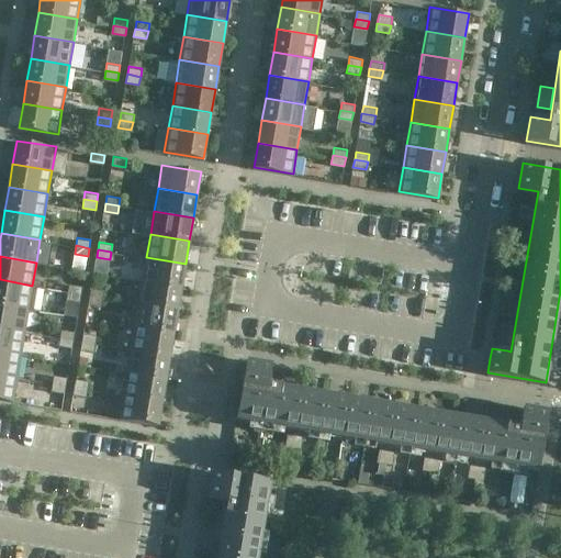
[(181,287),(186,264),(146,257),(143,280),(181,287)]
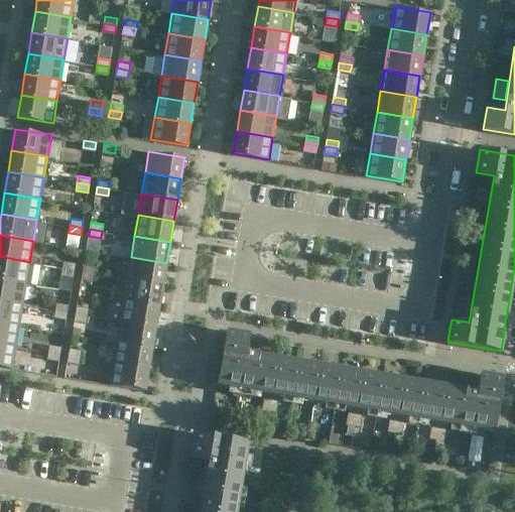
[(0,277),(26,282),(29,262),(0,256),(0,277)]
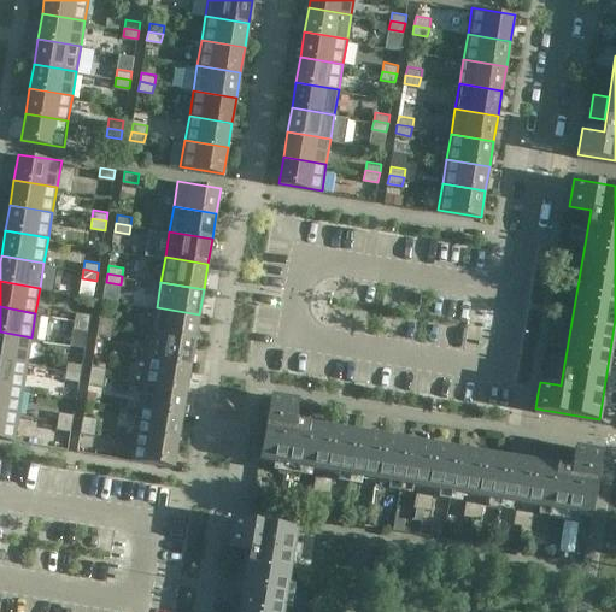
[(195,340),(199,315),(157,307),(152,333),(195,340)]
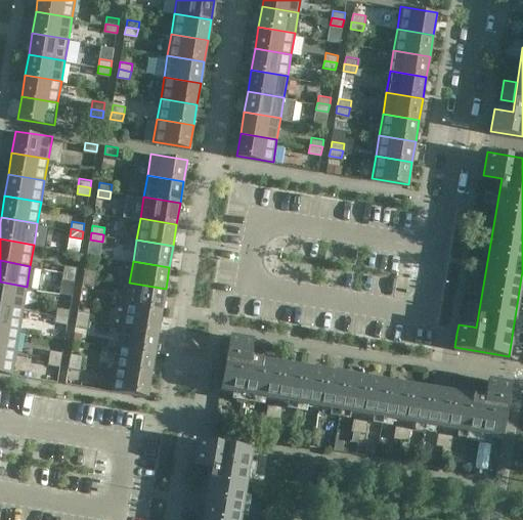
[(76,273),(77,266),(64,264),(63,271),(76,273)]
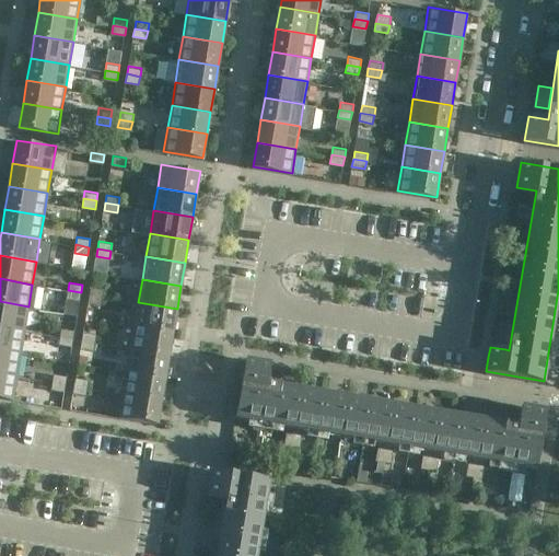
[(103,296),(104,288),(91,286),(90,293),(103,296)]
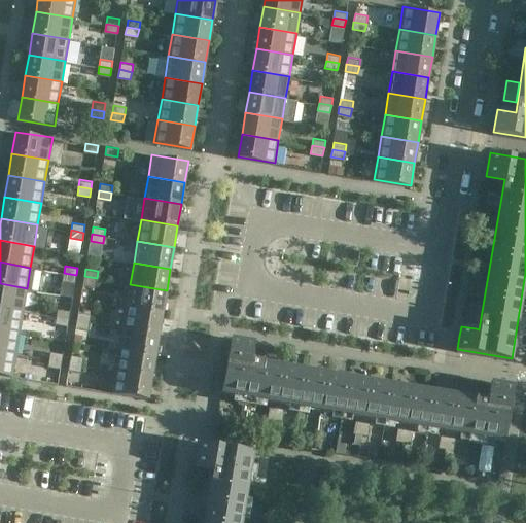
[(75,282),(76,275),(64,273),(63,280),(75,282)]
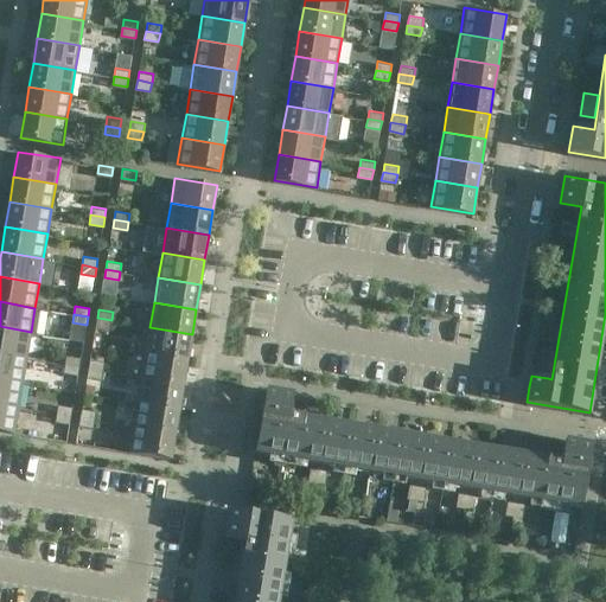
[(110,328),(112,320),(97,318),(96,326),(110,328)]
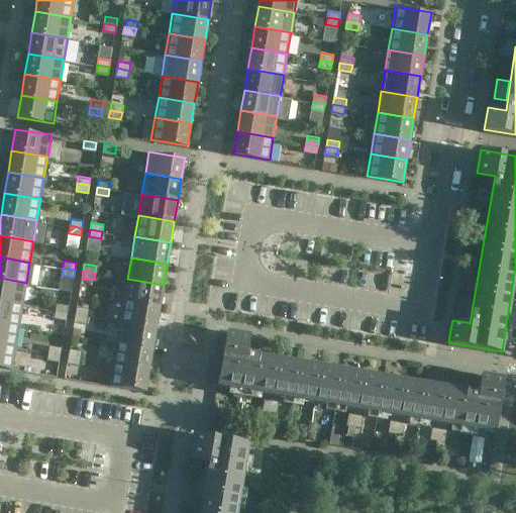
[(0,300),(22,304),(26,283),(0,278),(0,300)]
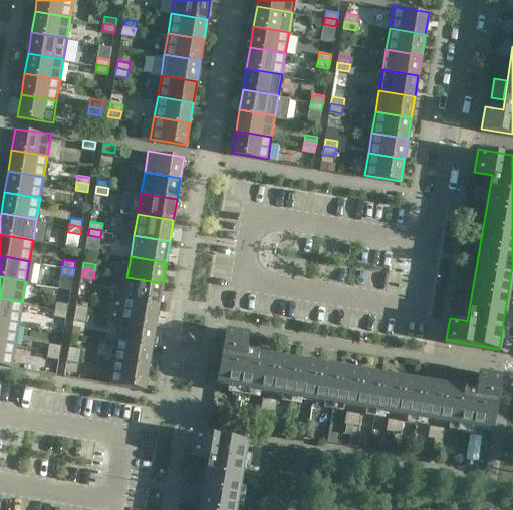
[(159,303),(163,283),(126,277),(123,298),(159,303)]
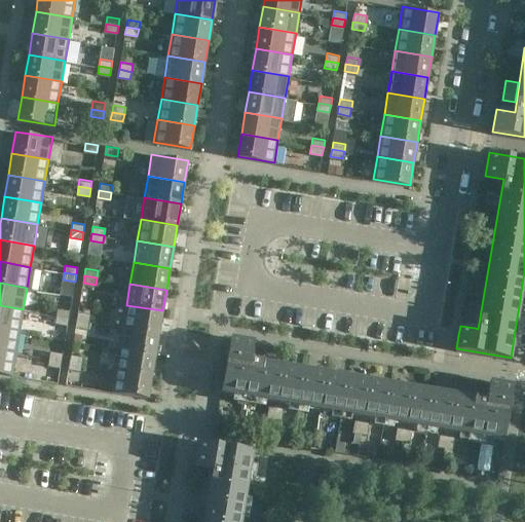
[(0,327),(20,331),(23,309),(0,305),(0,327)]
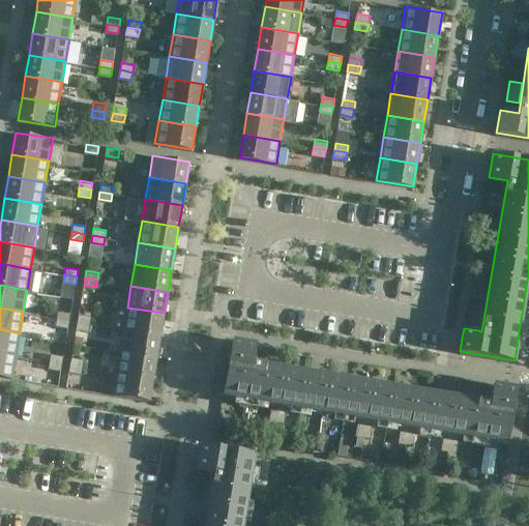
[(160,334),(164,313),(127,308),(123,328),(160,334)]
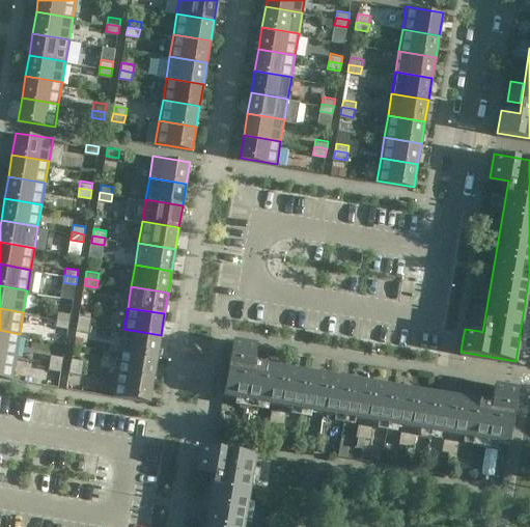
[(70,320),(71,312),(58,310),(57,317),(70,320)]
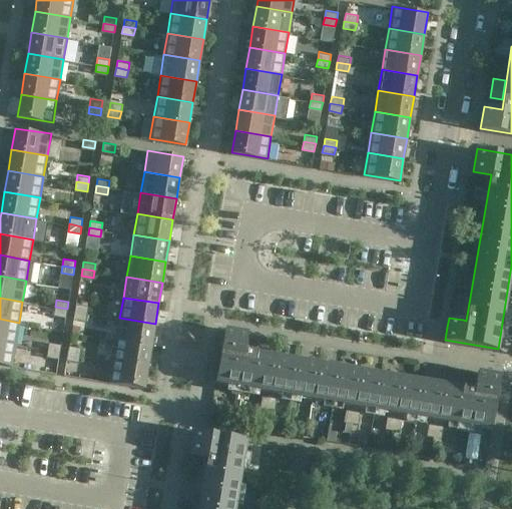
[(87,313),(88,306),(76,304),(75,311),(87,313)]
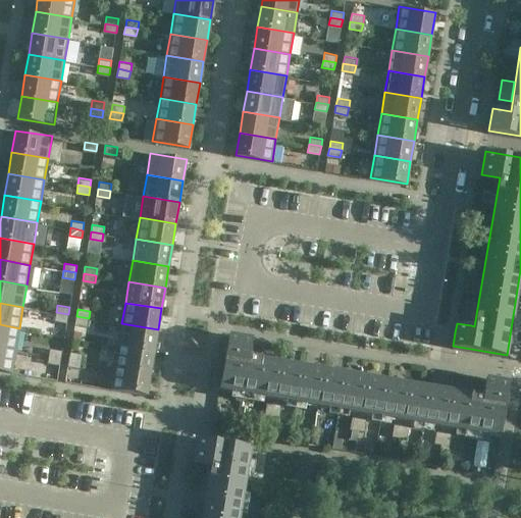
[(67,322),(68,314),(56,312),(55,319),(67,322)]
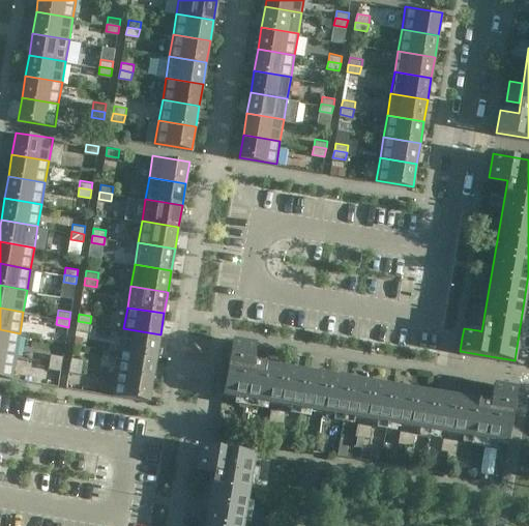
[(89,330),(90,323),(78,321),(77,328),(89,330)]
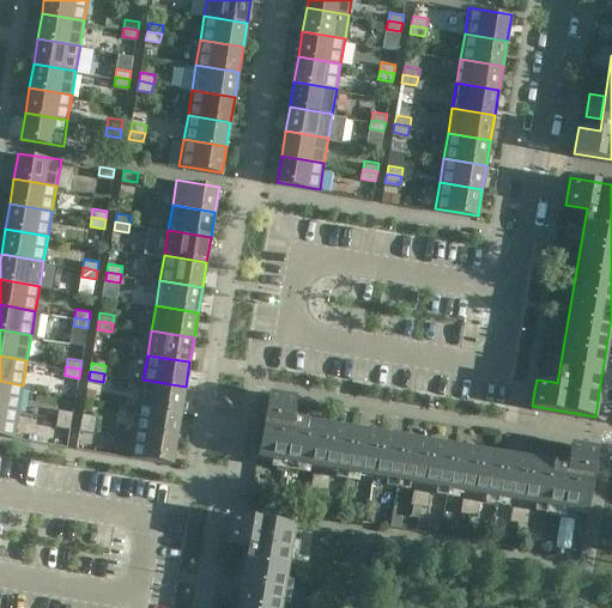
[(181,412),(186,387),(143,380),(139,405),(181,412)]
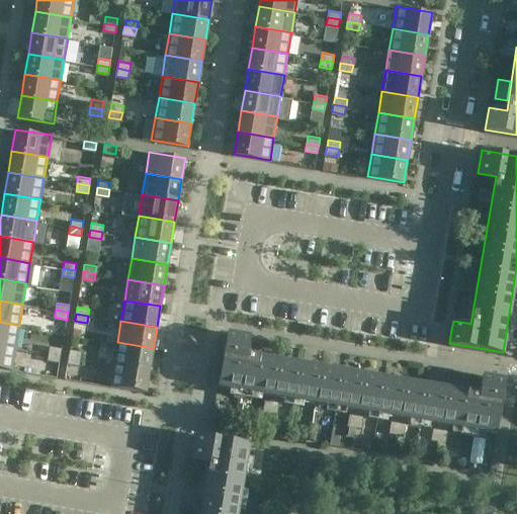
[(0,343),(15,346),(19,326),(0,322),(0,343)]
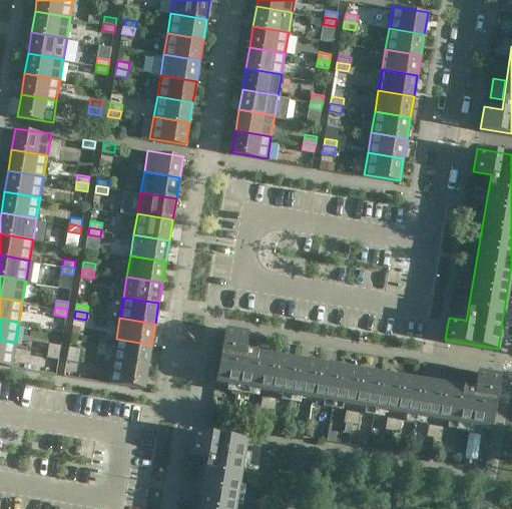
[(475,388),(422,379),(244,350),(247,332),(225,328),(216,381),(264,389),(261,406),(275,409),(278,392),(347,403),(344,421),(359,423),(362,406),(389,410),(386,427),(400,430),(403,413),(430,417),(427,434),(441,437),(444,420),(491,428),(500,374),(478,370),(475,388)]
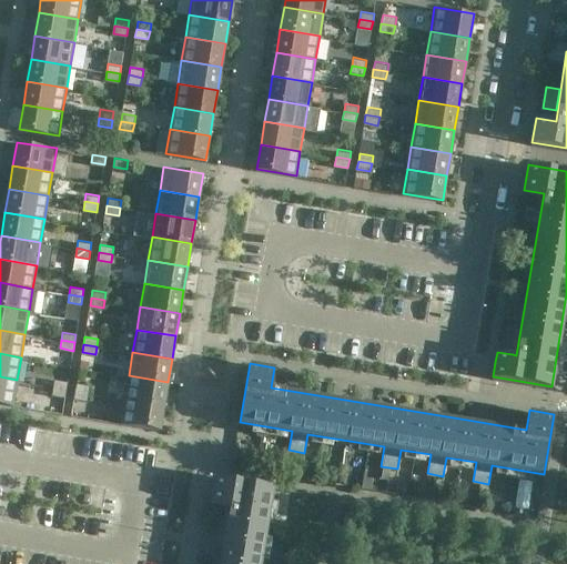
[(164,405),(168,382),(129,375),(124,399),(164,405)]
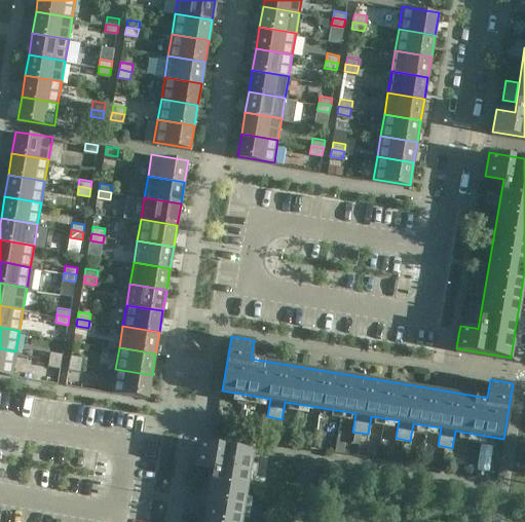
[(0,372),(12,374),(15,351),(0,348),(0,372)]
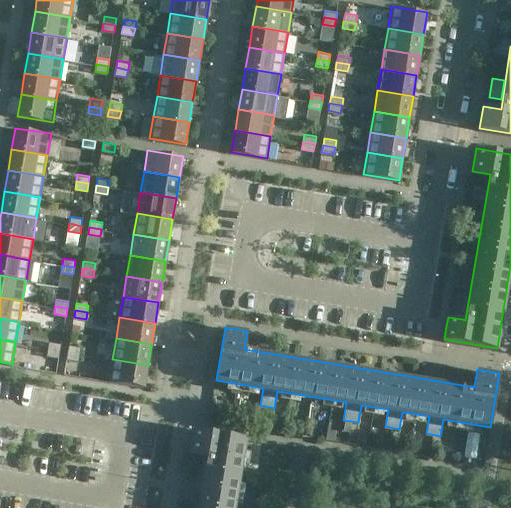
[(60,350),(61,343),(49,341),(48,348),(60,350)]
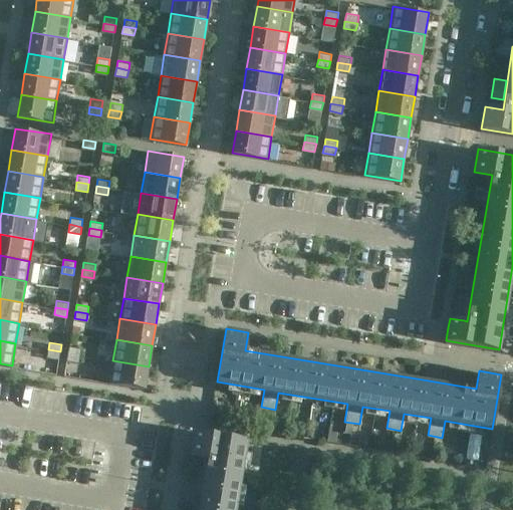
[(80,354),(81,347),(69,345),(68,352),(80,354)]
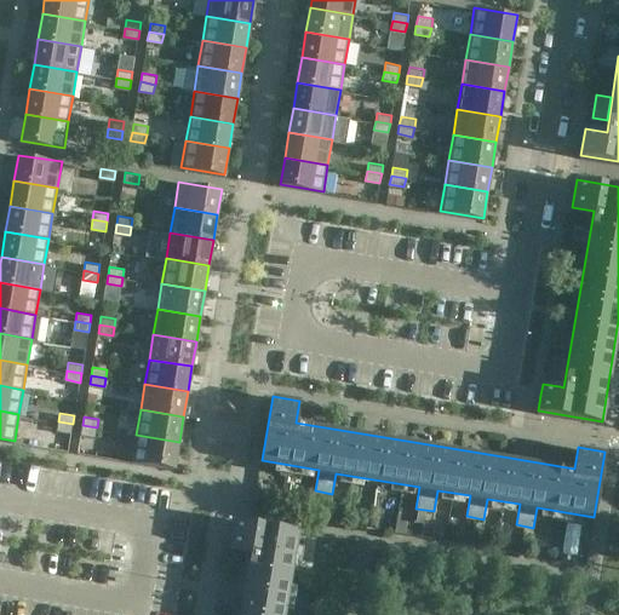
[(72,432),(73,424),(58,421),(57,430),(72,432)]
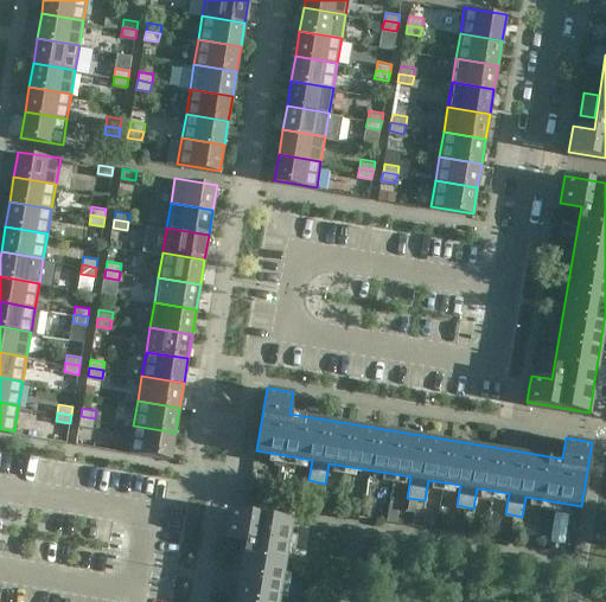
[(94,427),(95,418),(81,416),(80,424),(94,427)]
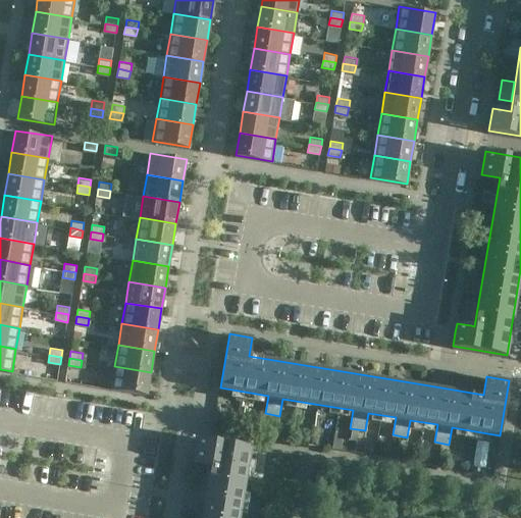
[(147,394),(151,372),(114,366),(111,387),(147,394)]
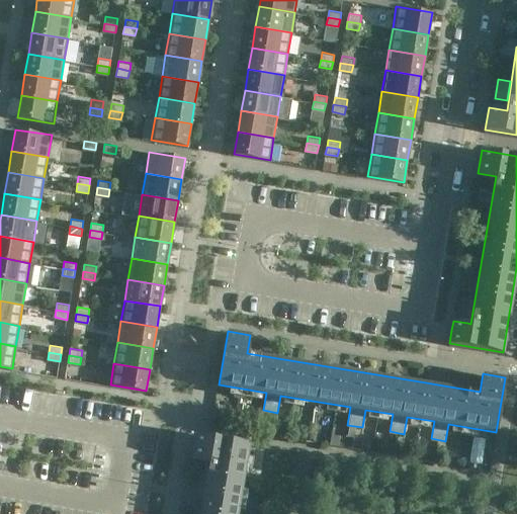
[(237,513),(249,443),(195,434),(191,457),(209,460),(207,469),(201,468),(197,492),(203,493),(199,513),(237,513)]
